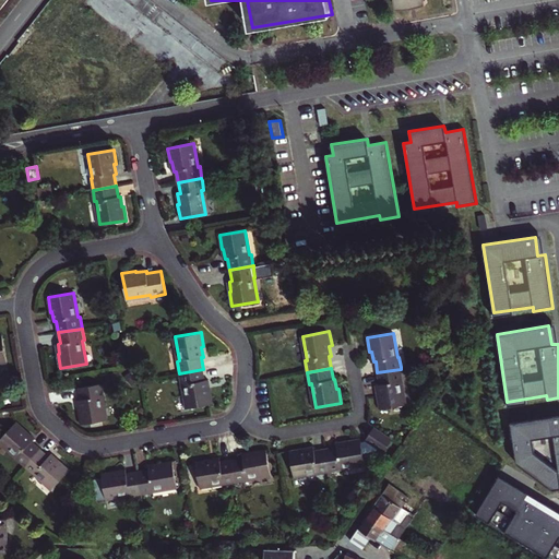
[(183,384),(188,408),(213,404),(211,390),(209,390),(207,380),(204,380),(203,369),(179,373),(181,384),(183,384)]
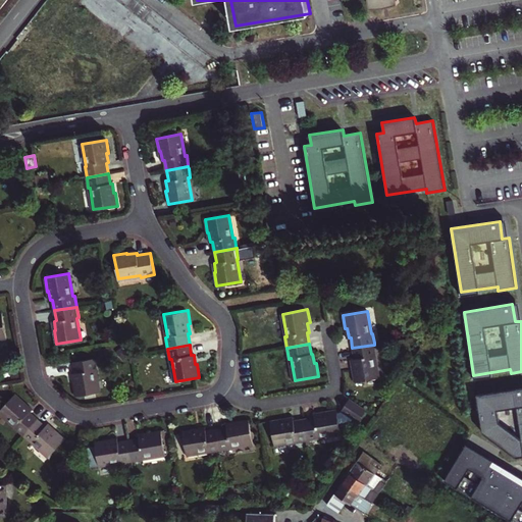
[(352,368),(355,381),(378,377),(374,355),(376,355),(375,346),(374,345),(352,348),(354,358),(352,359),(354,368),(352,368)]
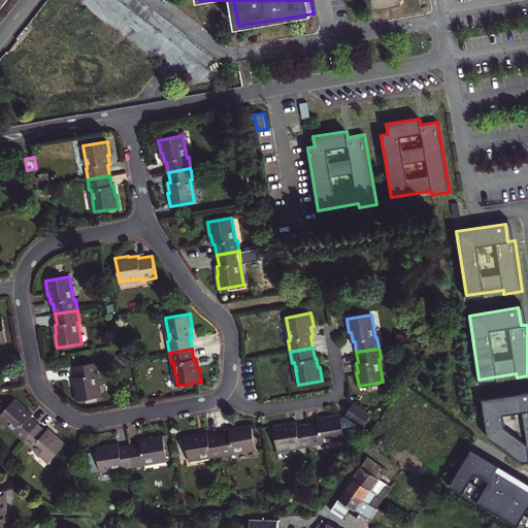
[(74,387),(76,400),(100,396),(96,373),(98,373),(96,362),(74,366),(76,377),(73,377),(75,387),(74,387)]
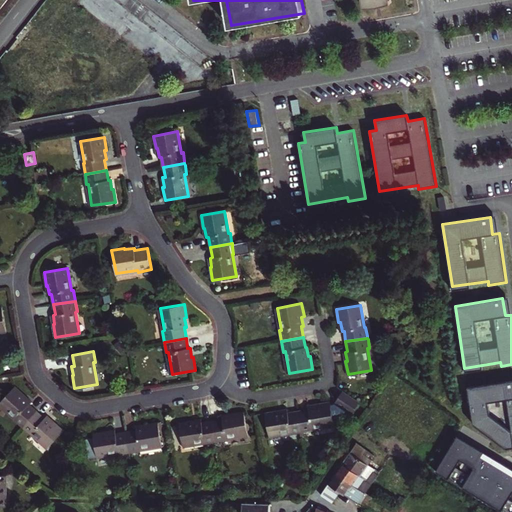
[(511,380),(467,388),(473,424),(506,449),(511,448),(511,380)]
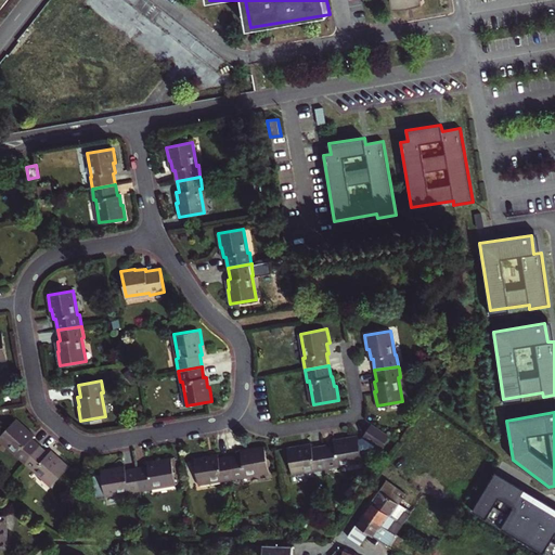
[(24,463),(40,444),(33,437),(34,435),(26,428),(27,427),(16,417),(0,435),(0,438),(16,453),(15,454),(24,463)]
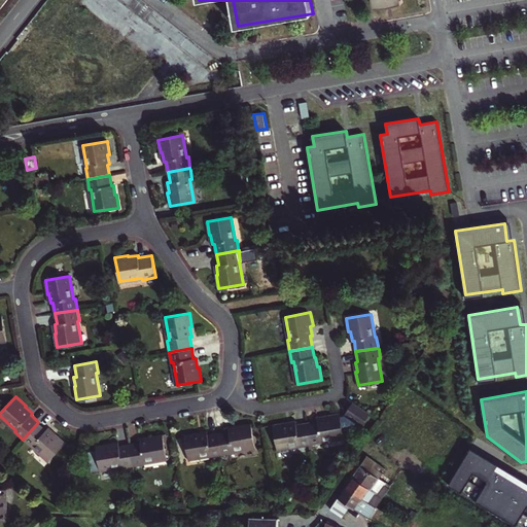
[(343,416),(362,424),(369,409),(349,401),(343,416)]
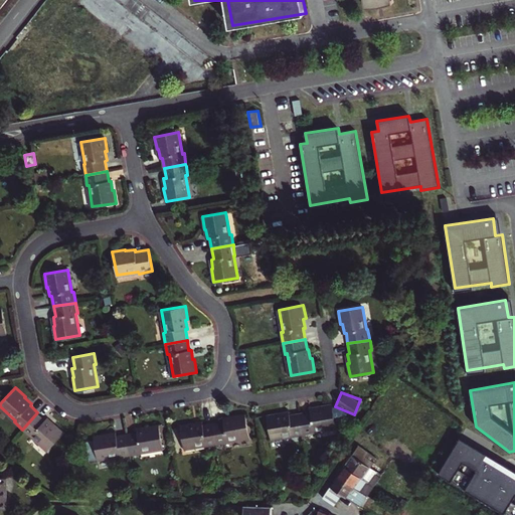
[(311,410),(301,412),(304,435),(307,434),(315,433),(315,431),(336,426),(332,403),(320,405),(320,407),(310,408),(311,410)]
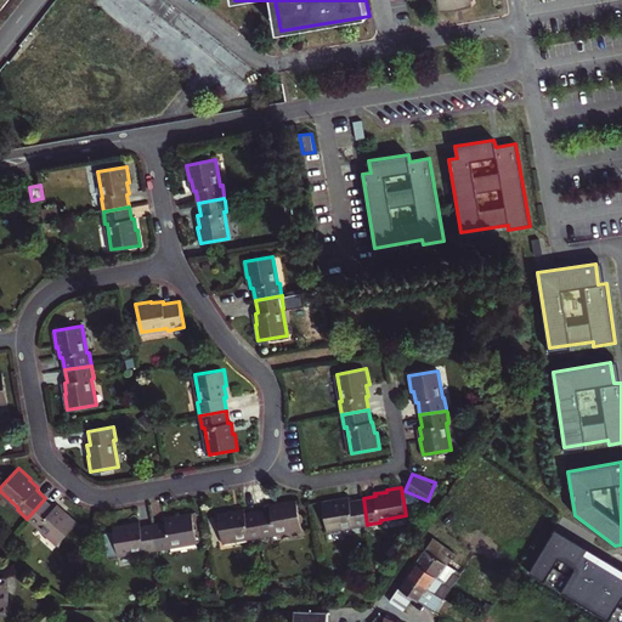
[(55,507),(45,498),(27,519),(38,527),(39,526),(57,544),(78,522),(66,512),(64,513),(56,505),(55,507)]
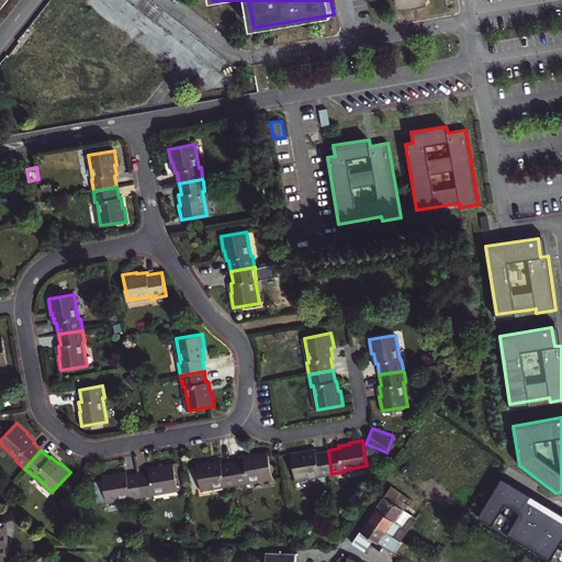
[(319,476),(329,474),(332,474),(328,450),(316,452),(316,450),(306,452),(305,450),(291,452),(295,479),(319,474),(319,476)]
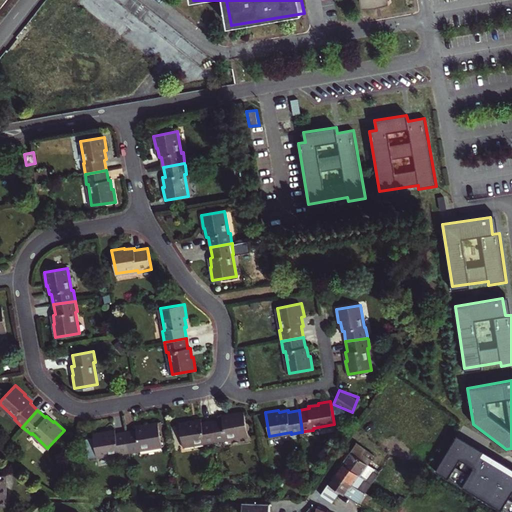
[(223,418),(212,420),(216,442),(226,440),(226,438),(248,434),(244,411),(231,413),(231,415),(222,416),(223,418)]
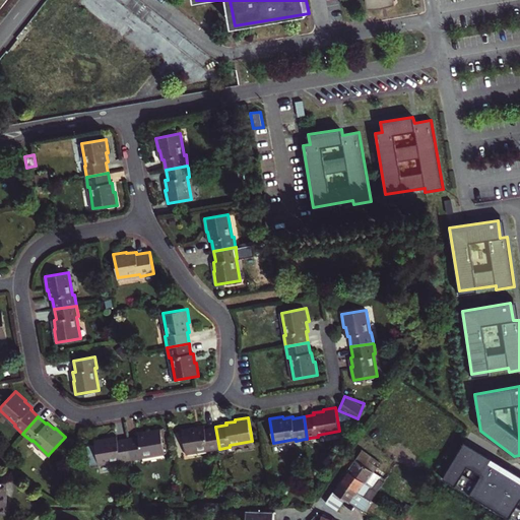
[(195,427),(182,429),(185,453),(208,449),(208,450),(219,449),(215,427),(205,429),(204,427),(195,429),(195,427)]
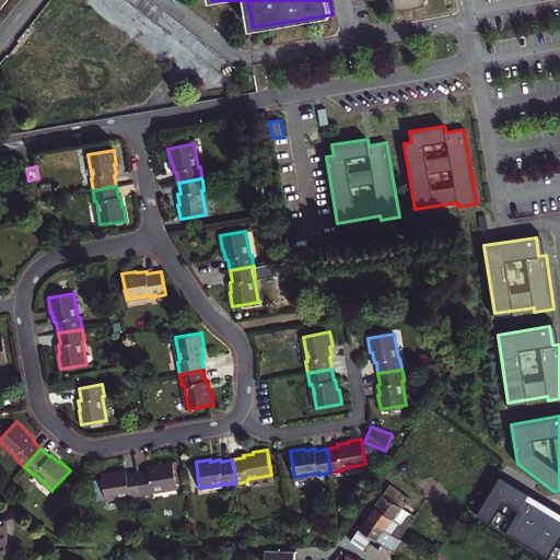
[(150,470),(138,473),(142,494),(154,493),(153,491),(177,488),(173,462),(159,464),(160,466),(150,467),(150,470)]
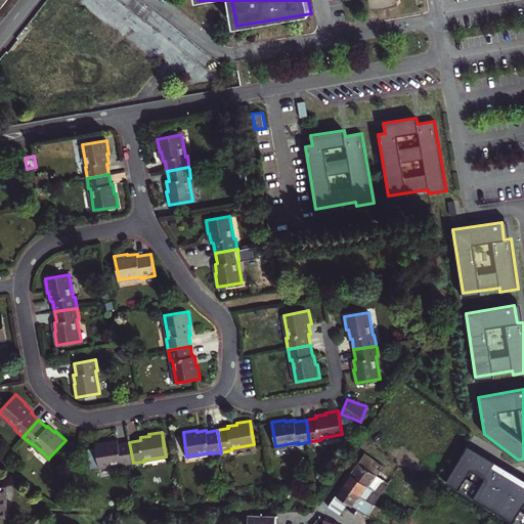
[(122,465),(133,463),(129,442),(119,443),(119,441),(110,442),(108,440),(95,442),(96,447),(88,448),(91,468),(122,463),(122,465)]
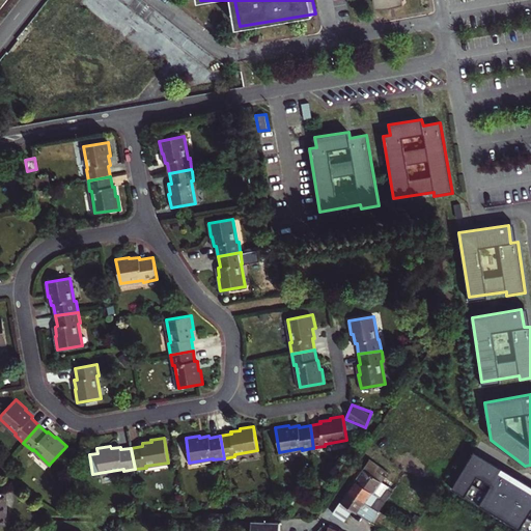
[(473,450),(451,488),(524,530),(530,530),(530,490),(500,472),(502,468),(473,450)]
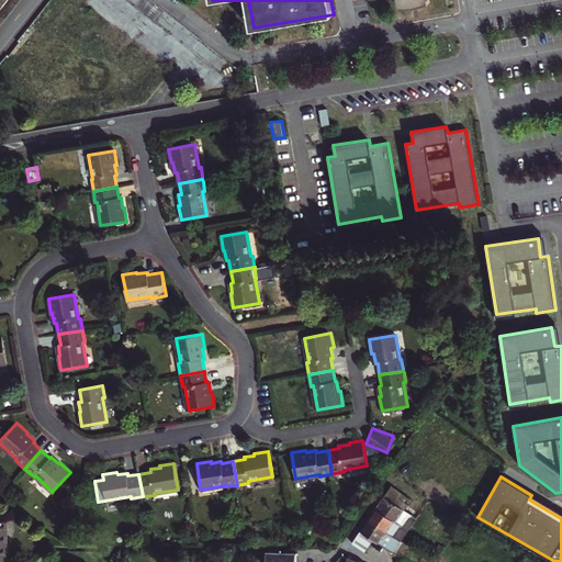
[(377,508),(400,526),(407,531),(415,521),(415,520),(414,519),(415,517),(404,510),(412,499),(392,486),(377,508)]
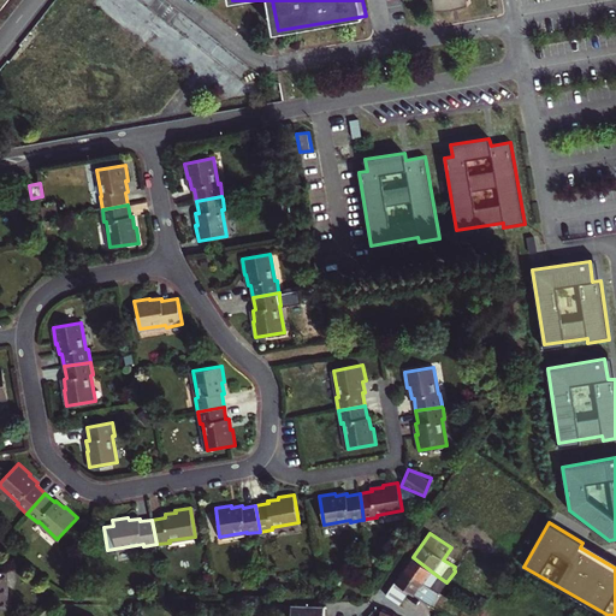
[(431,587),(438,576),(413,557),(403,569),(430,588),(431,587)]
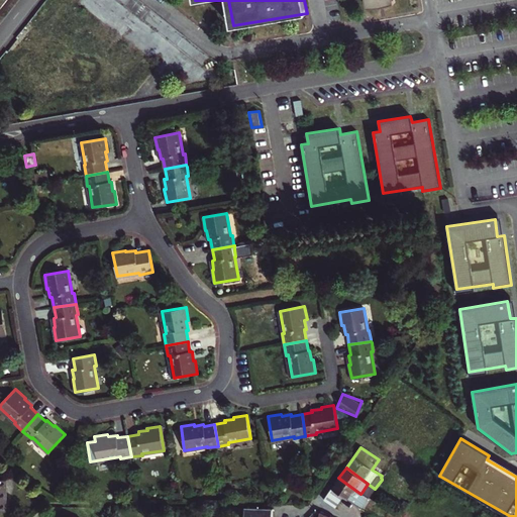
[(359,509),(368,496),(362,493),(360,494),(338,478),(324,500),(335,507),(342,498),(359,509)]
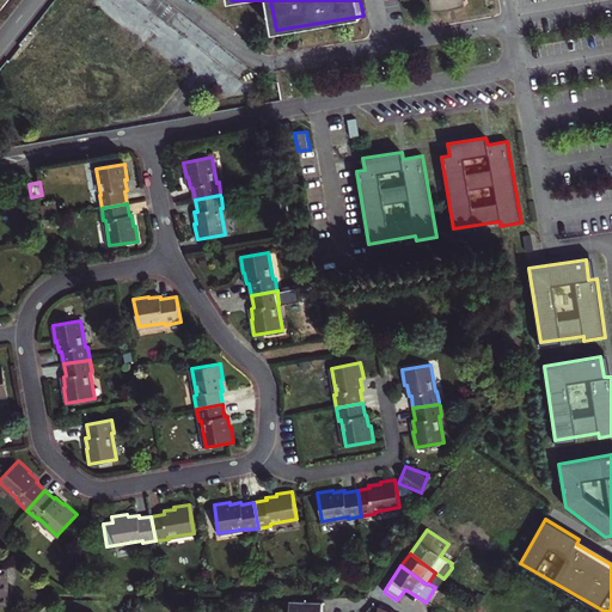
[(305,611),(306,601),(280,600),(280,611),(305,611)]
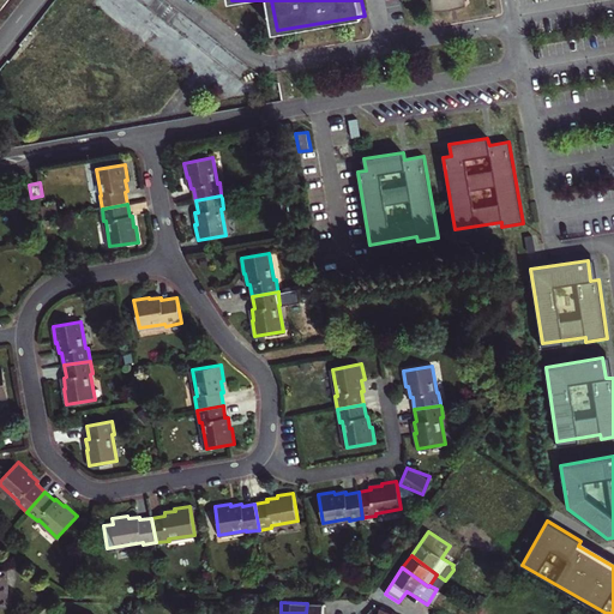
[(306,613),(323,613),(323,603),(307,603),(306,613)]
